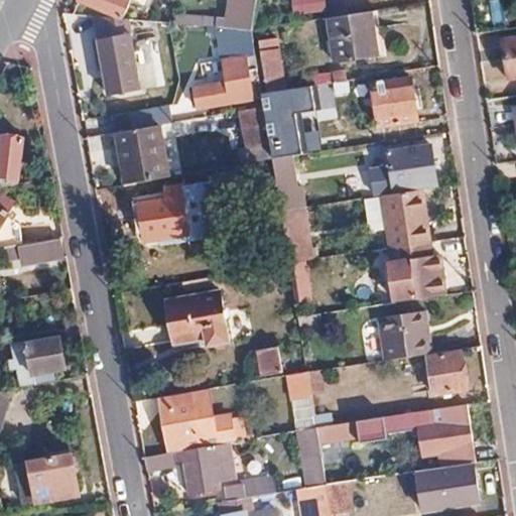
[(79,0),(122,18),(129,0),(79,0)]
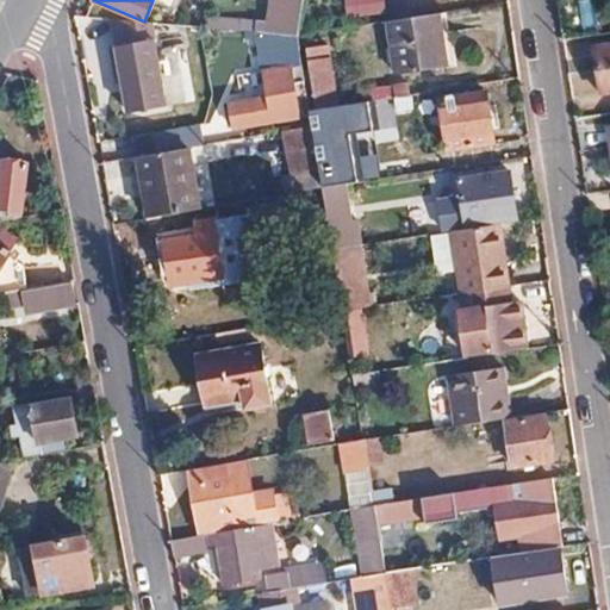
[(271,0),(267,22),(207,16),(206,27),(242,31),(265,32),(298,36),(304,0),(271,0)]
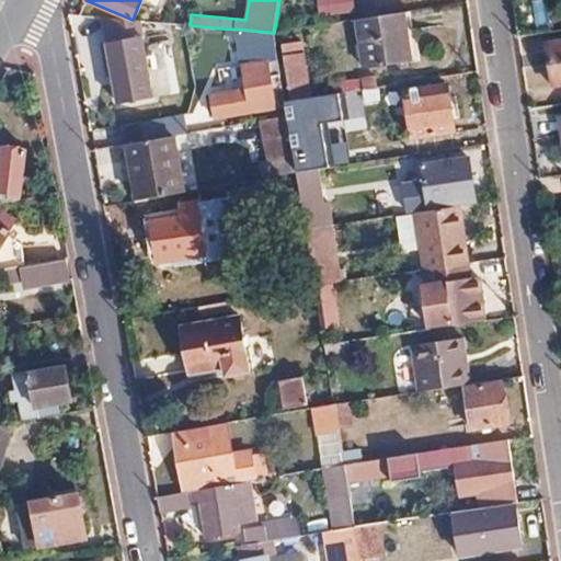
[(318,0),(320,14),(355,11),(354,0),(318,0)]
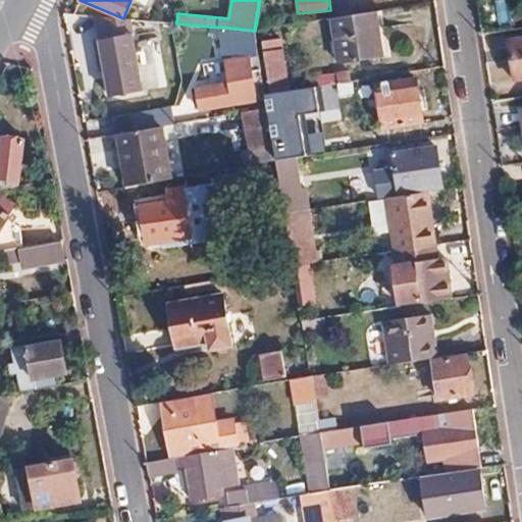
[(376,12),(330,19),(338,65),(384,57),(376,12)]
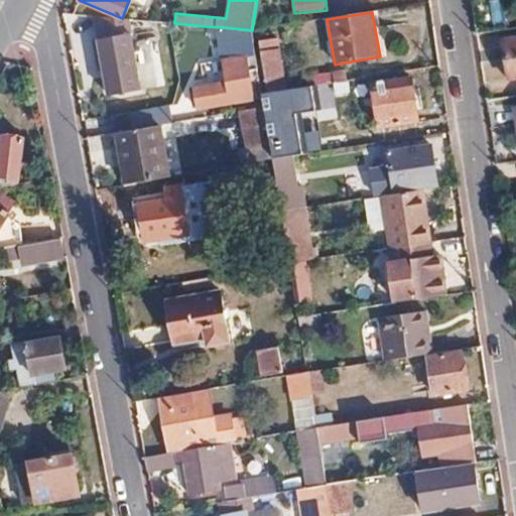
[(224,27),(205,26),(204,39),(226,41),(224,27)]
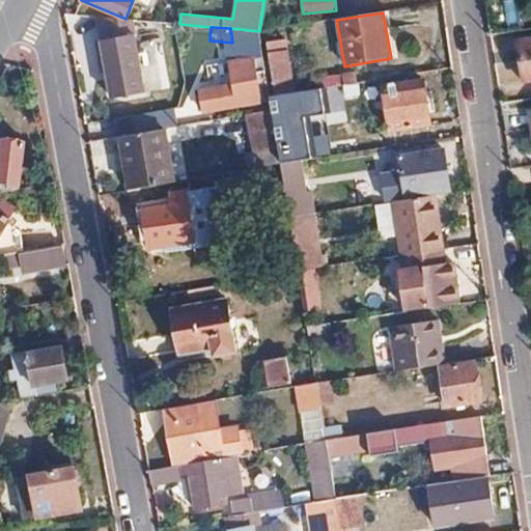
[(233,50),(262,46),(259,31),(230,28),(232,43),(233,50)]
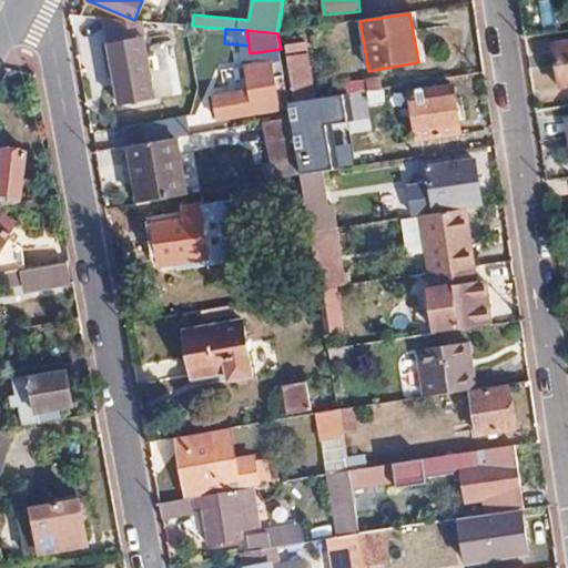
[(150,33),(109,41),(121,107),(162,99),(150,33)]
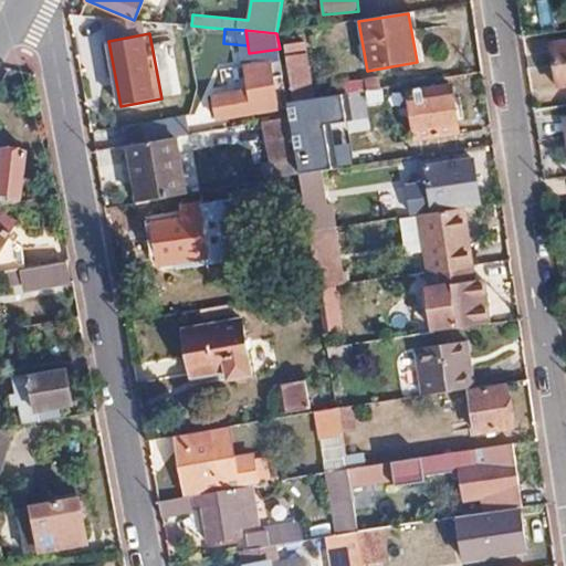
[(294,102),(314,98),(307,53),(308,53),(306,41),(285,45),(294,102)]
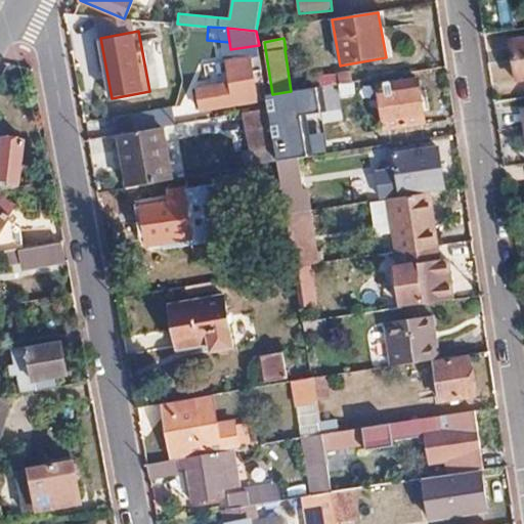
[(523,41),(511,43),(517,82),(523,81),(523,41)]
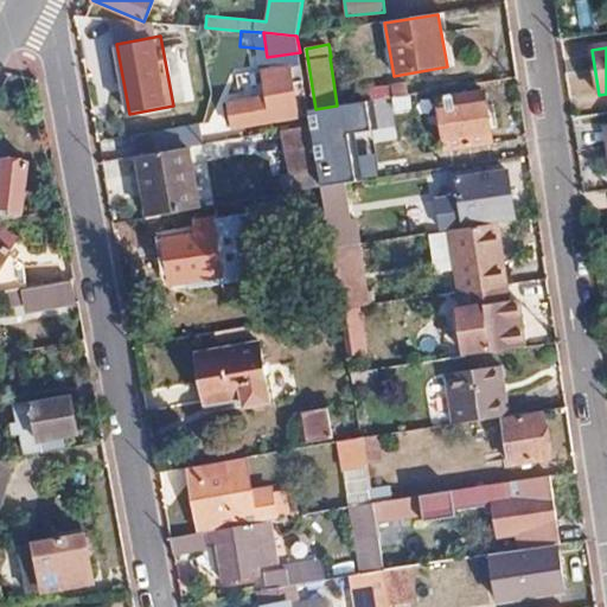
[(310,114),(305,82),(293,84),(289,66),(264,70),(268,96),(229,103),(232,127),(310,114)]
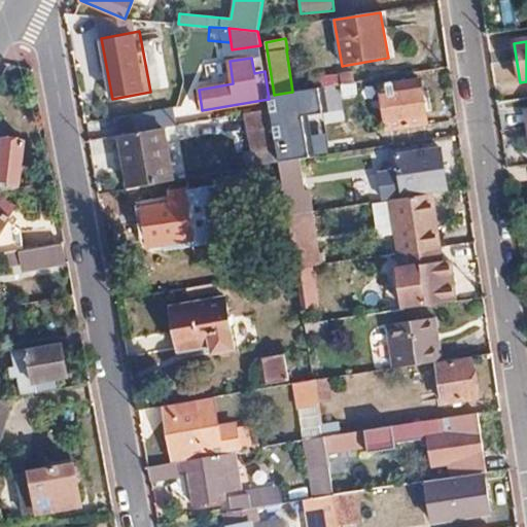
[(340,72),(342,84),(355,82),(353,70),(340,72)]
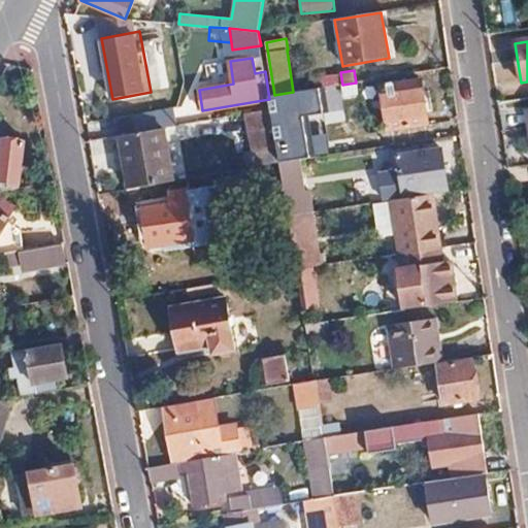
[(309,77),(310,89),(342,85),(340,72),(309,77)]
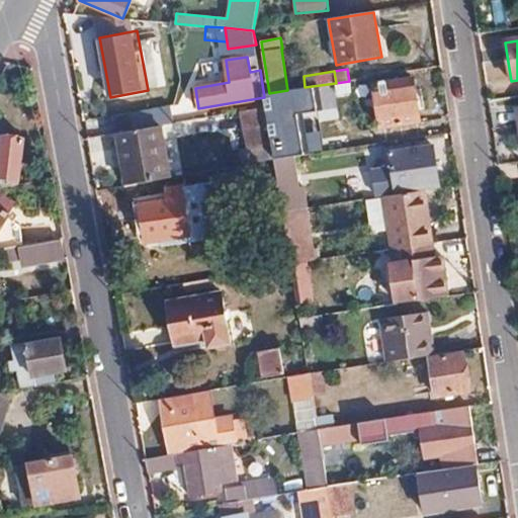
[(415,78),(373,84),(380,130),(422,122),(415,78)]
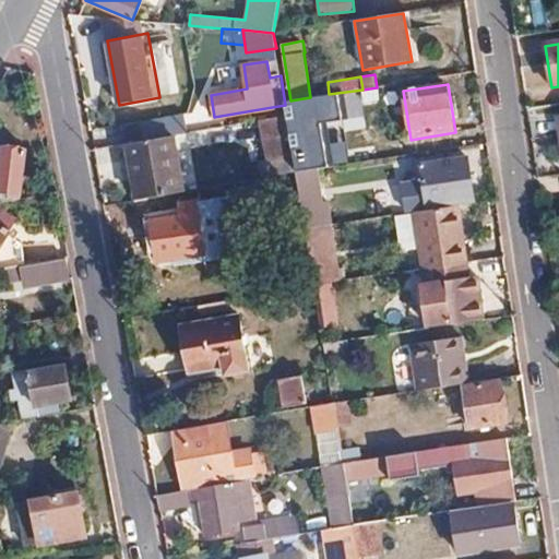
[(377,87),(363,90),(365,102),(379,99),(377,87)]
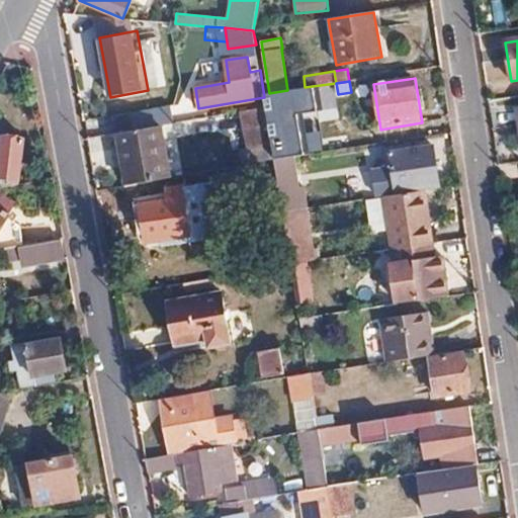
[(241,111),(246,148),(271,144),(265,108),(241,111)]
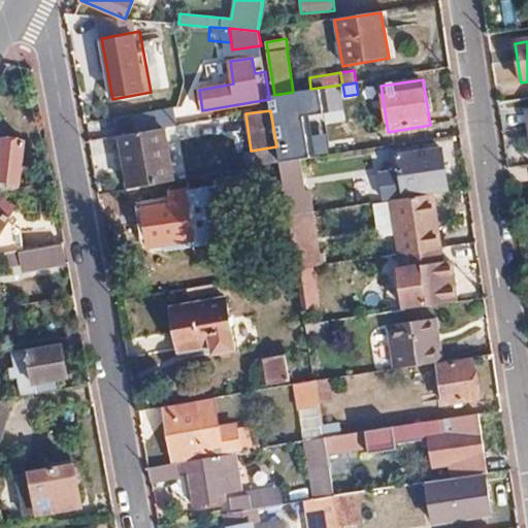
[(206,133),(204,121),(170,127),(172,143),(184,141),(183,137),(206,133)]
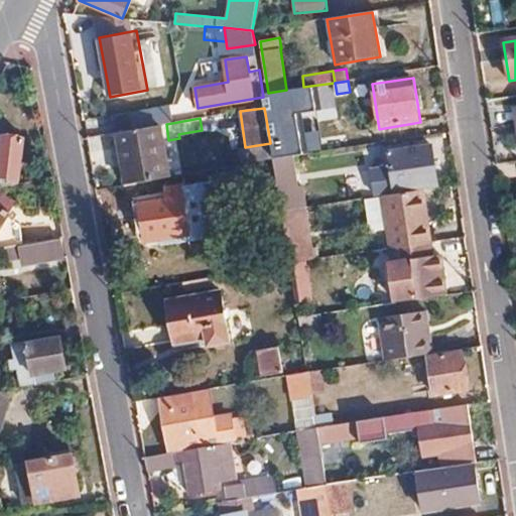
[(162,125),(117,133),(126,184),(171,176),(162,125)]
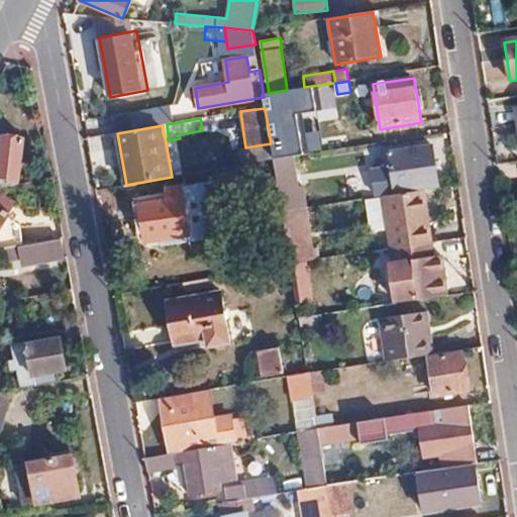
[(0,177),(20,179),(24,139),(2,136),(1,145),(0,144),(0,177)]
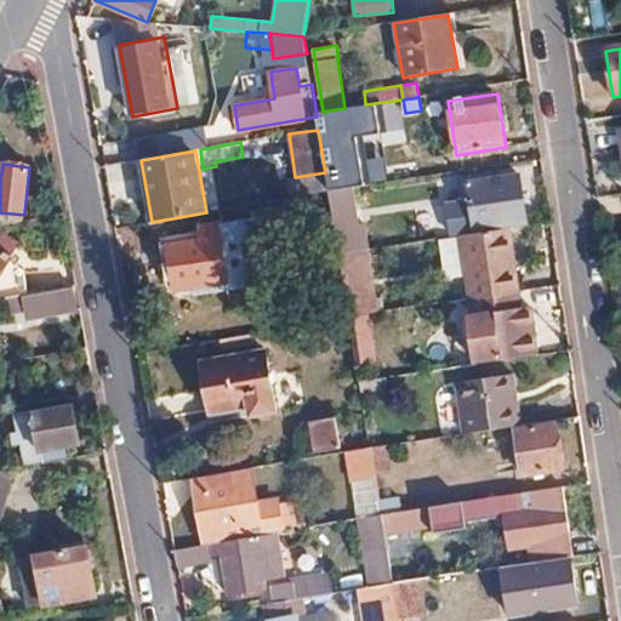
[(351,188),(365,187),(362,167),(331,174),(335,192),(351,188)]
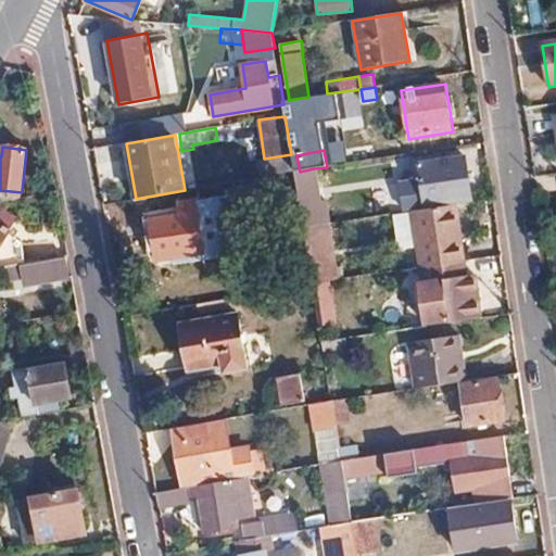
[(264,159),(267,176),(294,172),(291,154),(264,159)]
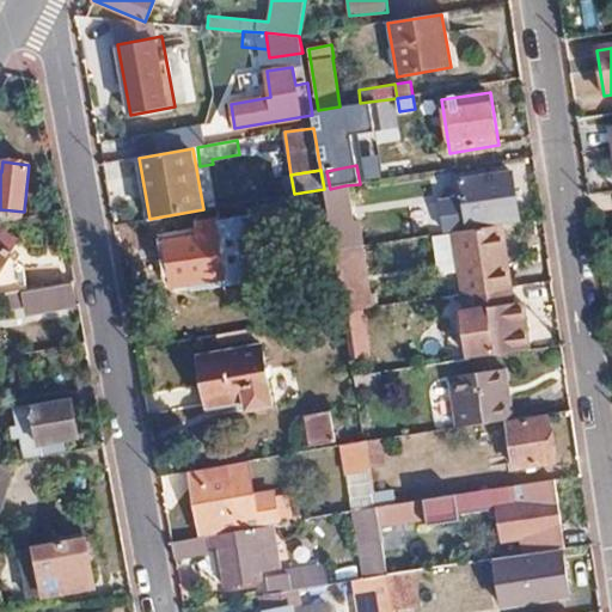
[(512,170),(461,178),(470,227),(520,219),(512,170)]
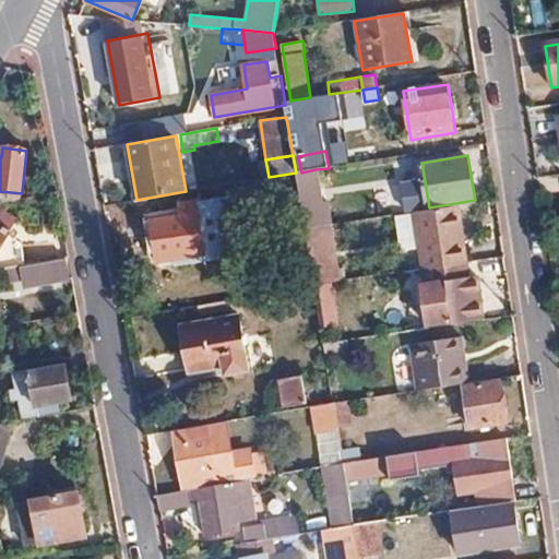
[(296,173),(300,197),(305,221),(306,229),(322,227),(332,225),(331,217),(323,218),(316,169),(301,173),(296,173)]
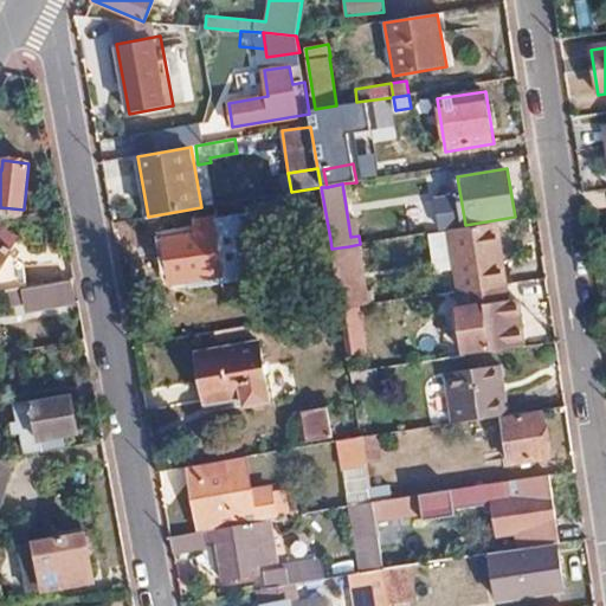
[(330,239),(326,213),(292,219),(296,244),(330,239)]
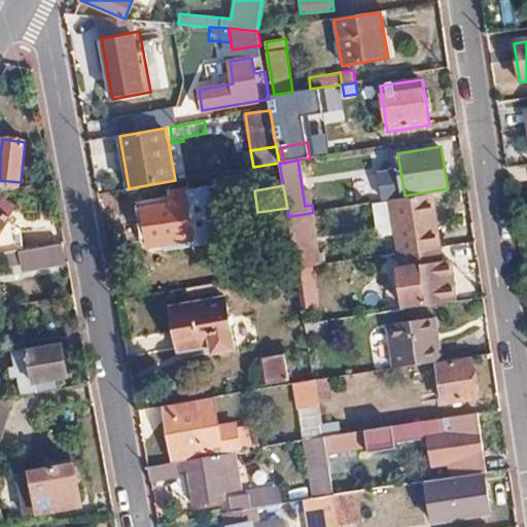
[(196,240),(186,189),(168,192),(169,202),(143,207),(149,248),(196,240)]
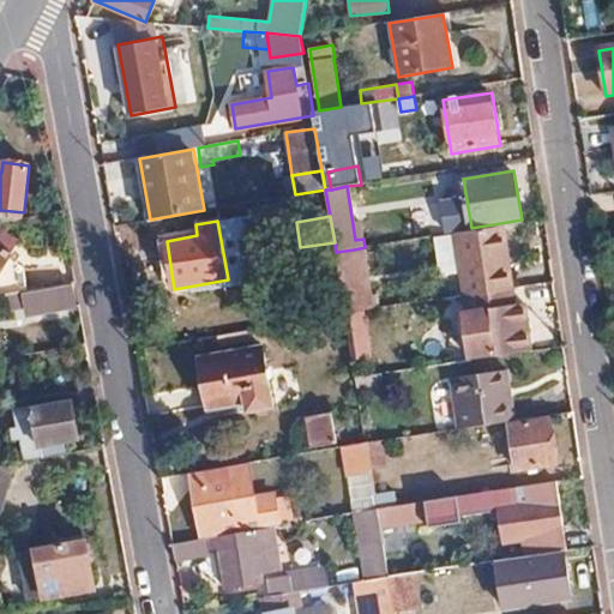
[(487,293),(506,289),(497,227),(450,234),(459,296),(464,296),(480,294),(480,292),(487,290),(487,293)]
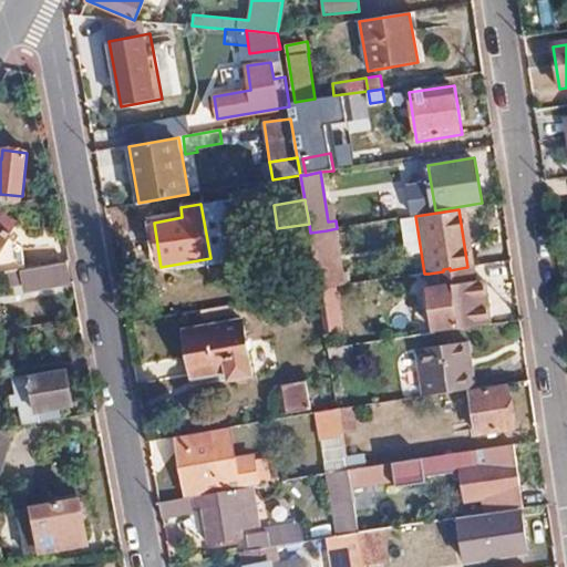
[(0,213),(0,227),(11,234),(17,224),(0,213)]
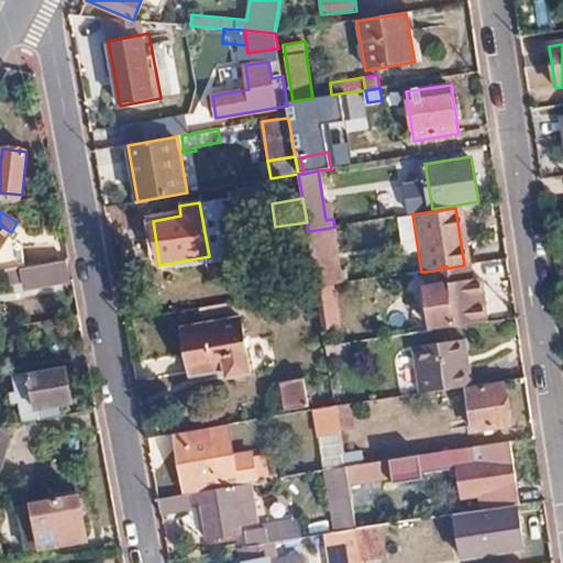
[(0,225),(0,250),(11,232),(0,225)]
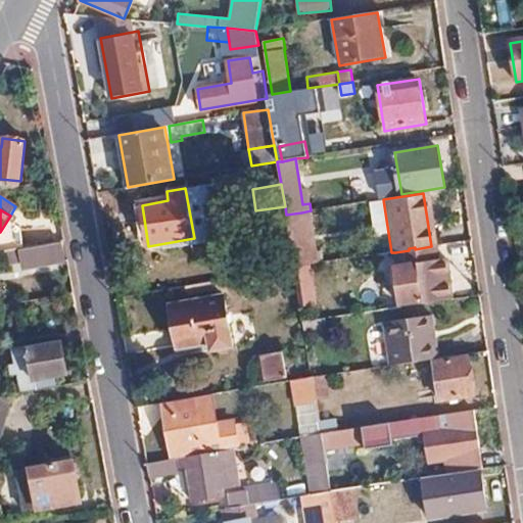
[(301,212),(286,215),(294,268),(312,265),(301,212)]
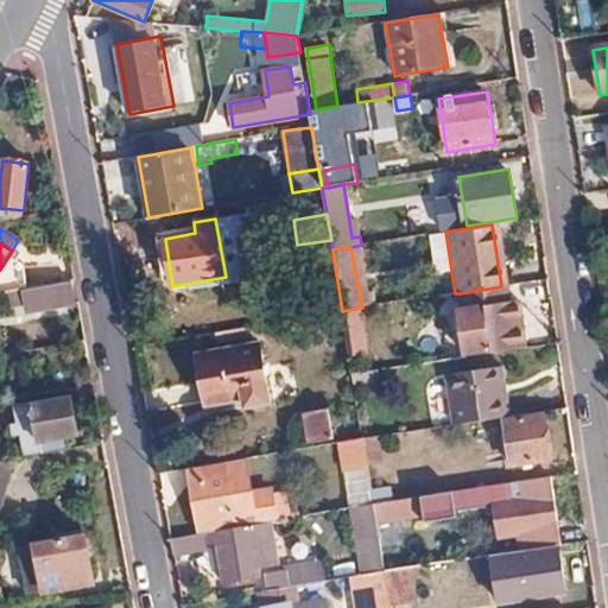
[(71,280),(24,290),(29,315),(75,305),(71,280)]
